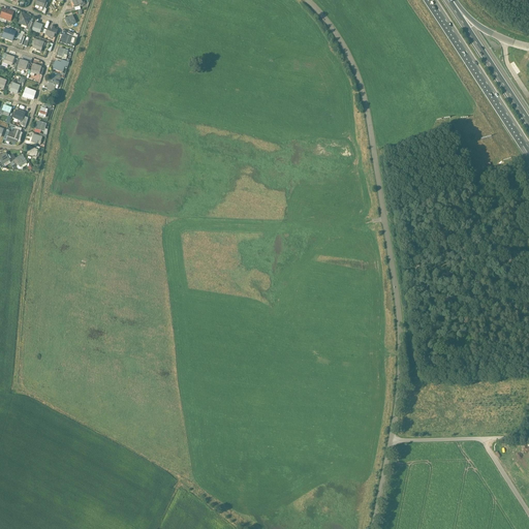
[(9,11),(4,9),(2,12),(0,13),(0,14),(0,16),(1,17),(1,18),(1,19),(0,20),(0,21),(6,23),(6,21),(10,22),(13,14),(13,12),(9,11)]
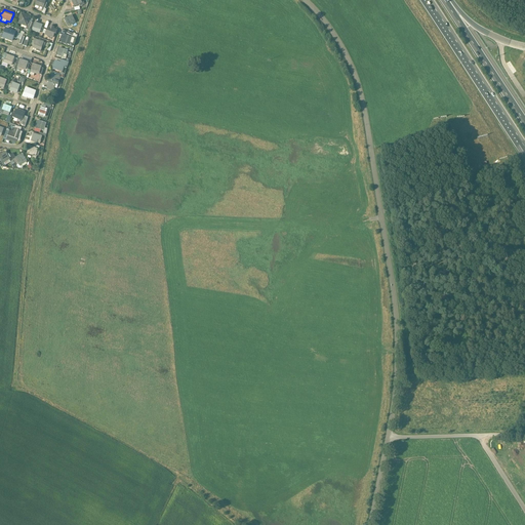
[(31,17),(21,14),(17,24),(27,27),(29,22),(31,17)]
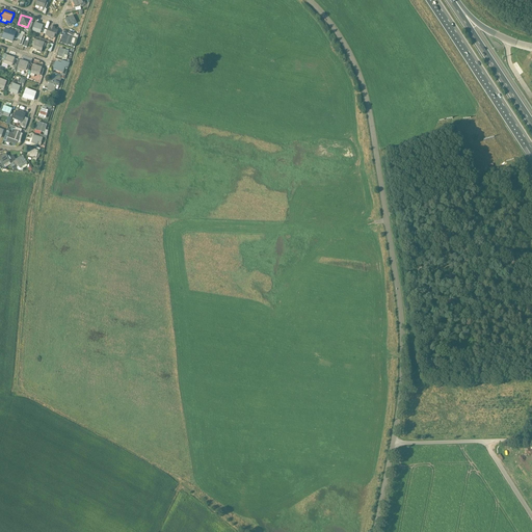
[(73,16),(65,19),(70,26),(76,23),(73,16)]
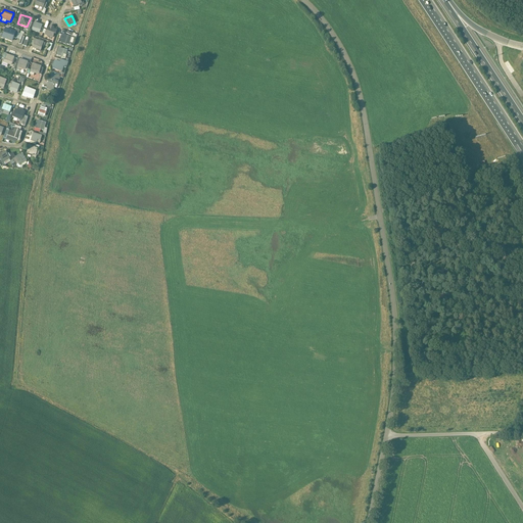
[(42,26),(35,22),(33,29),(36,30),(36,31),(40,33),(40,31),(41,28),(42,26)]
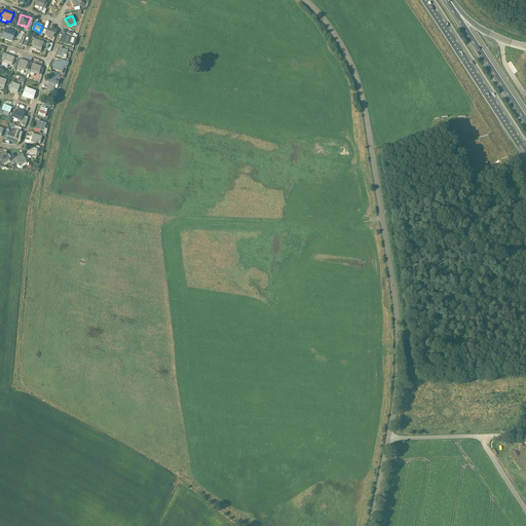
[(50,26),(50,28),(48,28),(45,35),(53,38),(54,34),(55,34),(58,31),(53,30),(54,28),(50,26)]
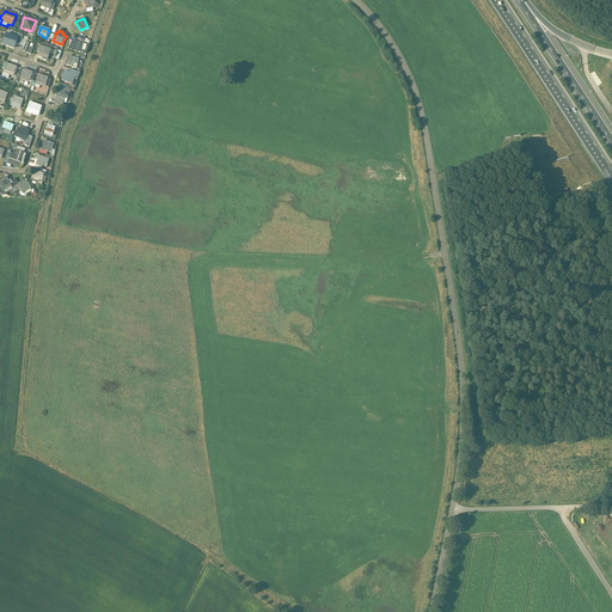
[(18,38),(7,34),(2,44),(14,48),(16,44),(18,38)]
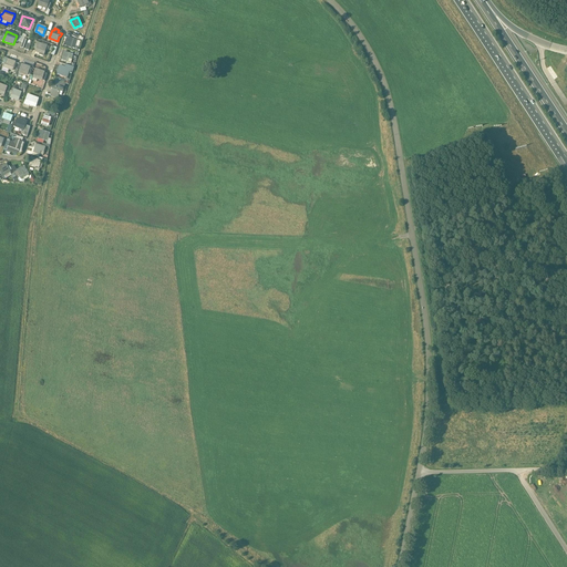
[(76,41),(69,38),(65,45),(72,48),(73,44),(75,45),(76,41)]
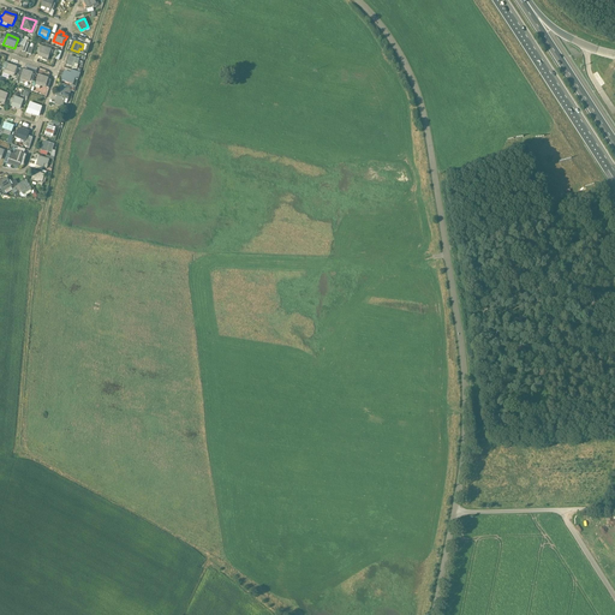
[(51,51),(42,47),(40,54),(43,55),(43,57),(48,59),(49,53),(51,51)]
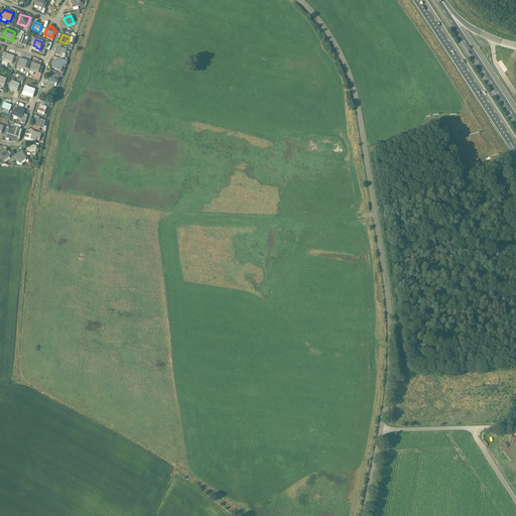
[(66,49),(58,47),(57,51),(58,51),(57,55),(61,56),(62,53),(65,53),(66,49)]
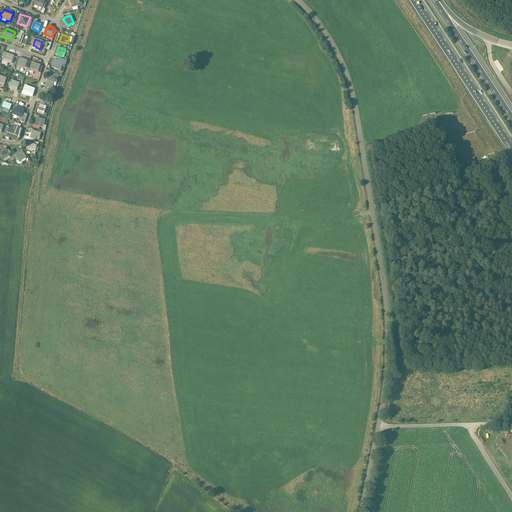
[(7,54),(5,59),(4,58),(3,61),(12,64),(14,56),(7,54)]
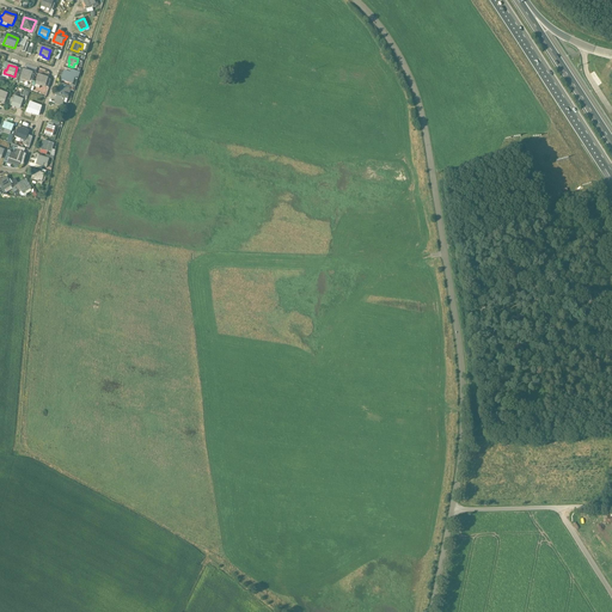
[(32,73),(24,69),(22,77),(25,78),(25,80),(30,81),(30,80),(32,74),(32,73)]
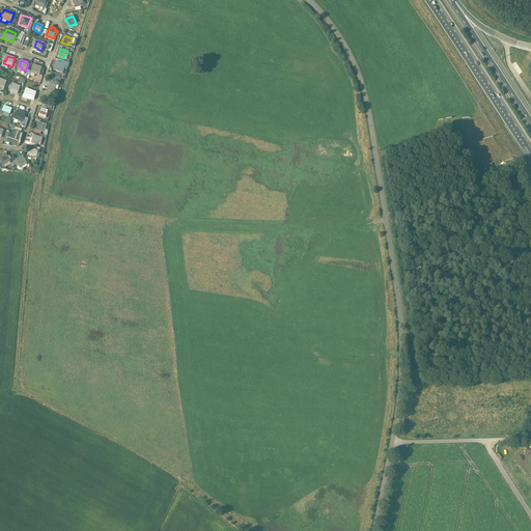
[(61,63),(56,62),(55,65),(54,65),(53,66),(54,67),(53,70),(63,73),(65,66),(65,65),(61,63)]
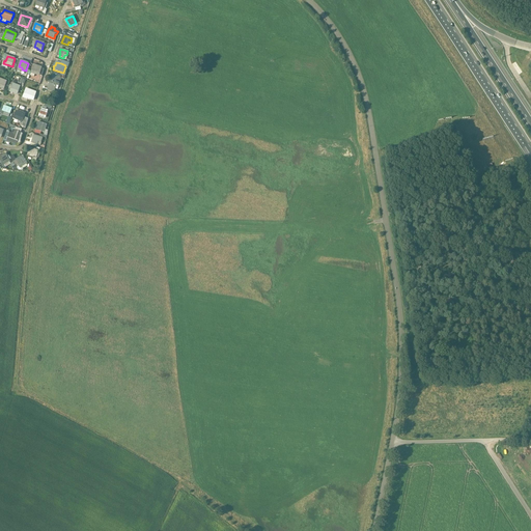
[(42,67),(34,65),(32,72),(31,73),(35,74),(39,75),(42,68),(42,67)]
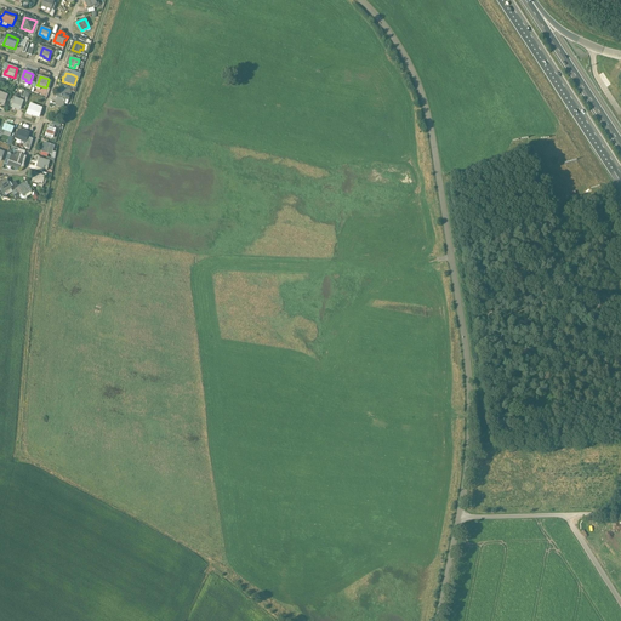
[(72,92),(61,89),(60,92),(57,92),(56,97),(58,97),(57,100),(64,102),(64,103),(67,104),(72,92)]
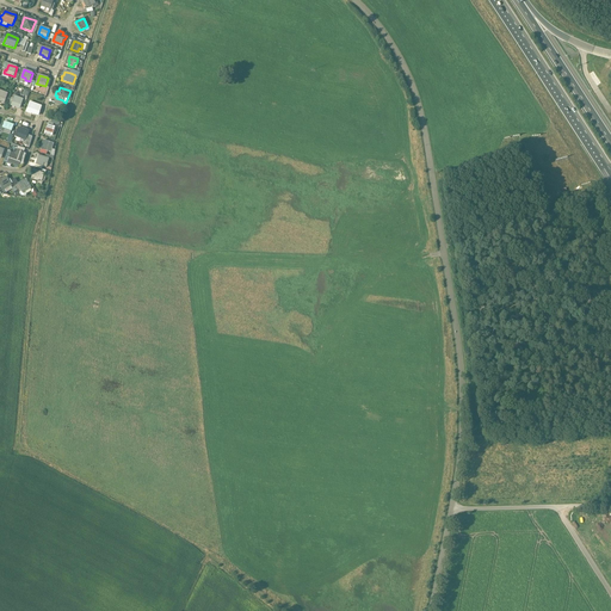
[(23,99),(14,97),(13,98),(12,104),(16,105),(16,106),(20,109),(23,99)]
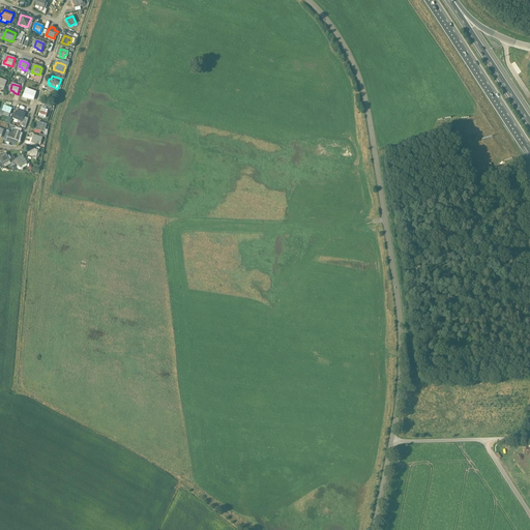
[(35,92),(26,89),(23,97),(27,98),(27,97),(33,99),(36,92),(37,90),(36,89),(35,92)]
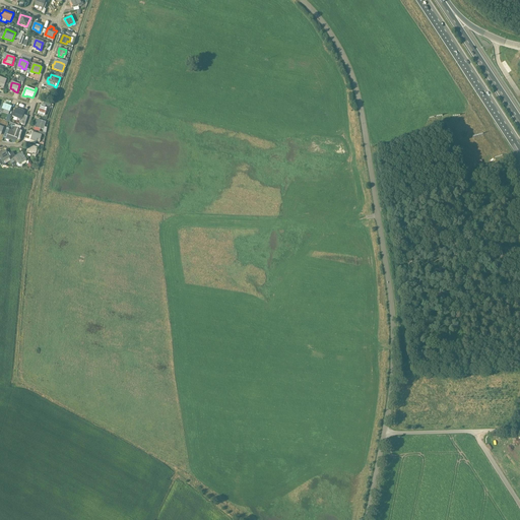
[(11,107),(4,104),(3,106),(2,105),(0,110),(9,114),(11,107)]
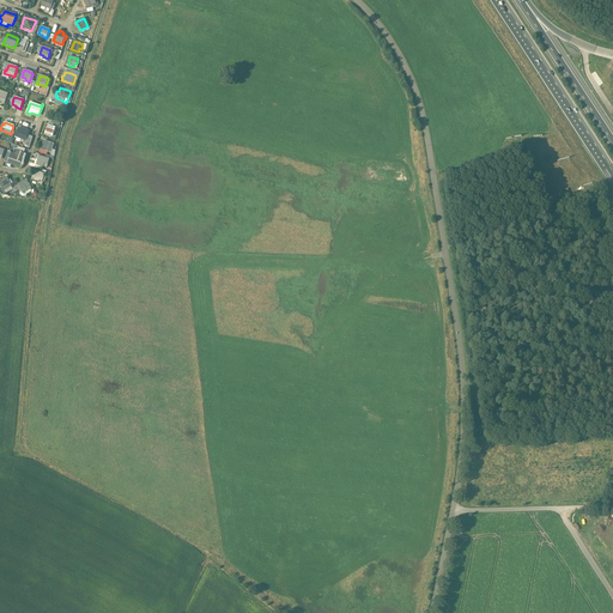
[(29,132),(18,127),(14,138),(20,139),(22,139),(26,140),(28,135),(29,132)]
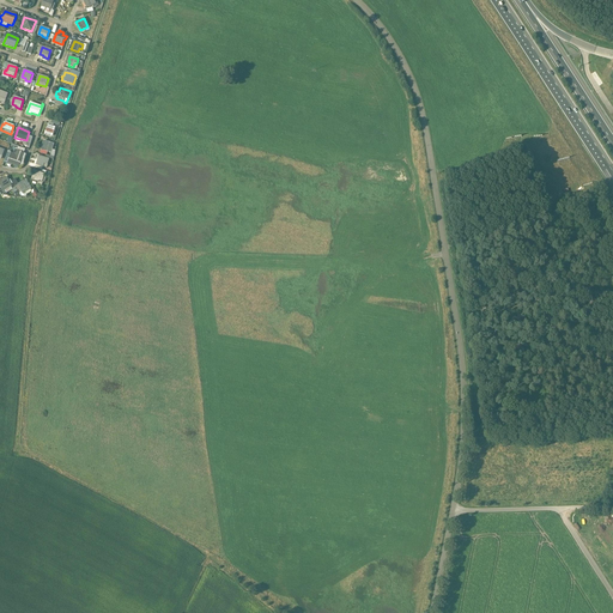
[(53,144),(43,141),(41,150),(50,152),(53,144)]
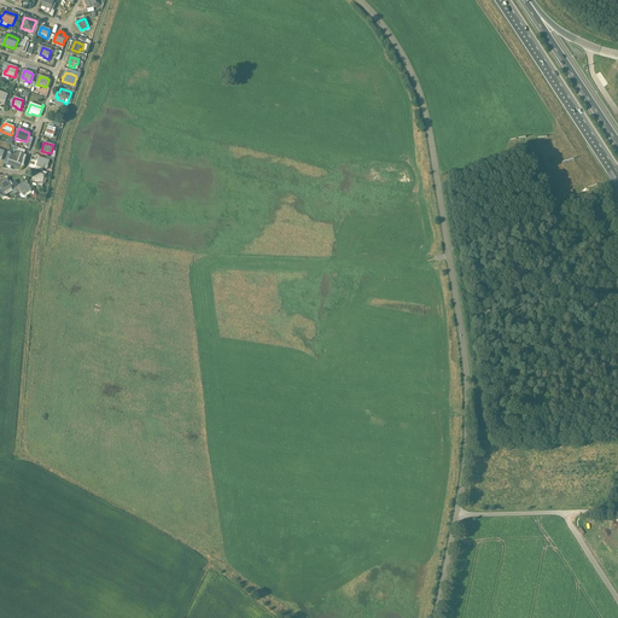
[(18,152),(16,156),(11,155),(10,159),(7,164),(12,167),(12,164),(18,167),(19,167),(24,153),(18,152)]
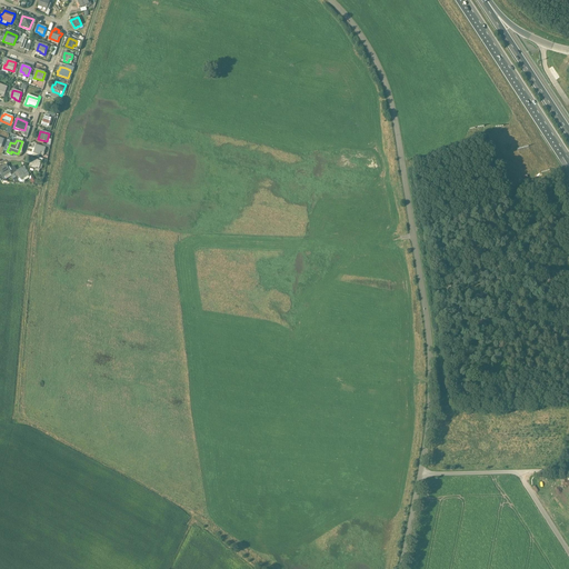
[(46,148),(37,145),(33,153),(43,156),(45,152),(43,152),(46,148)]
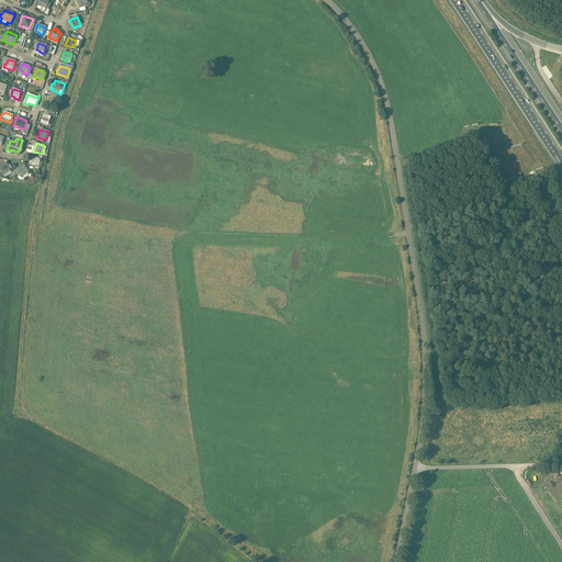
[(37,159),(32,157),(31,161),(30,165),(35,167),(35,166),(38,167),(40,163),(41,159),(37,159)]
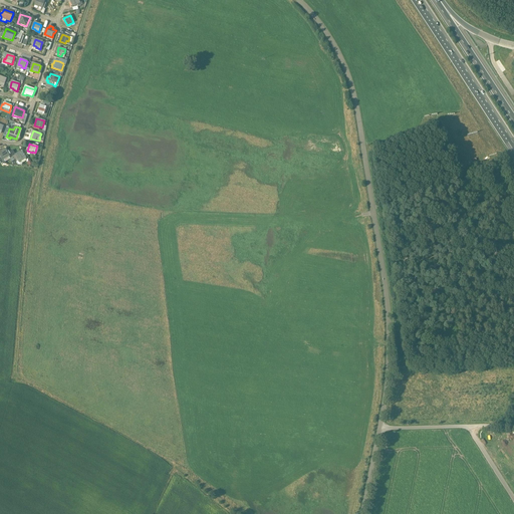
[(5,149),(0,152),(0,155),(3,161),(10,157),(5,149)]
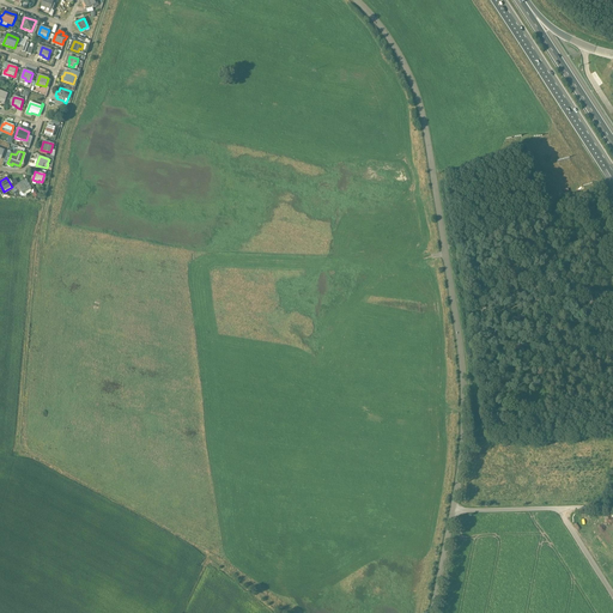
[(26,180),(18,184),(22,192),(23,194),(31,189),(28,183),(26,180)]
